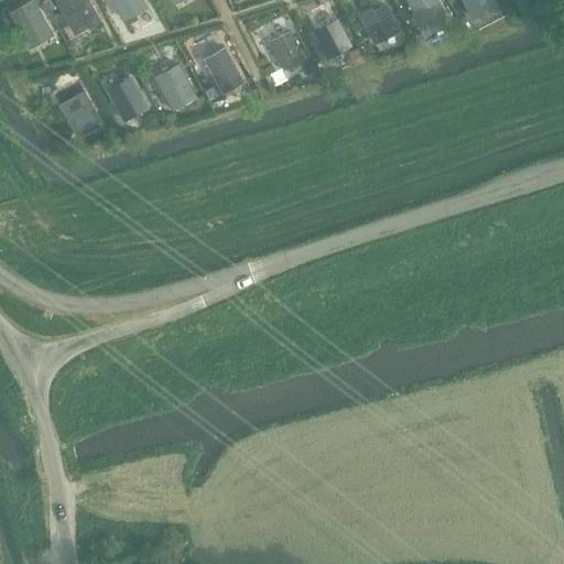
[(50,0),(44,0),(42,1),(49,11),(55,8),(50,0)]
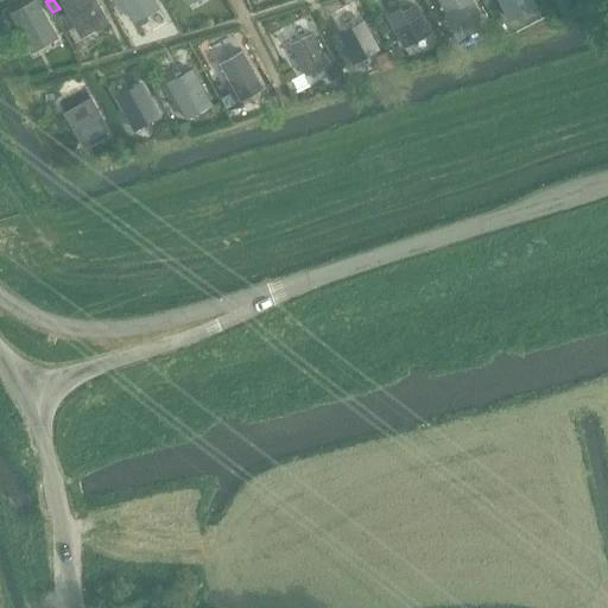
[(94,0),(64,0),(63,1),(81,35),(106,20),(94,0)]
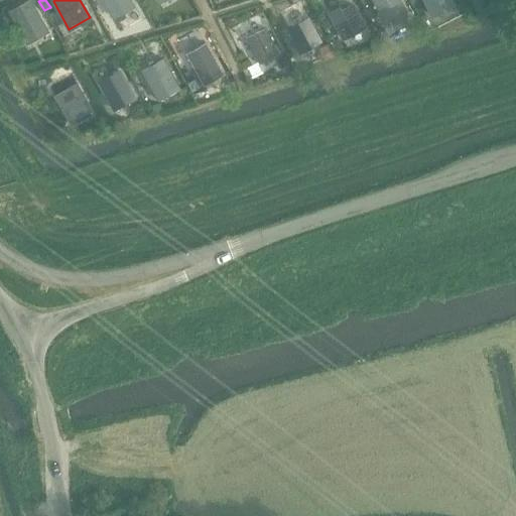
[(103,0),(112,16),(132,5),(129,0),(103,0)]
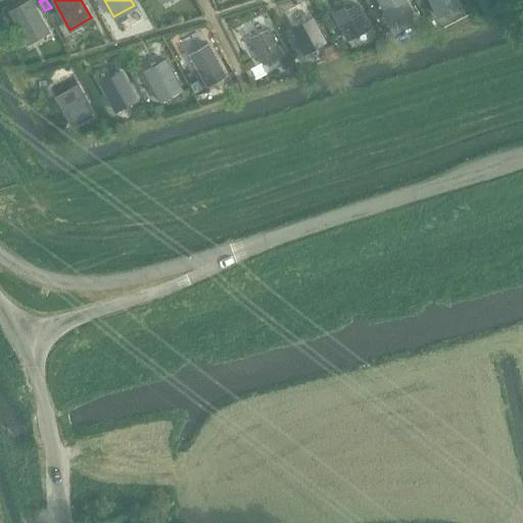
[(378,0),(389,22),(411,11),(405,0),(378,0)]
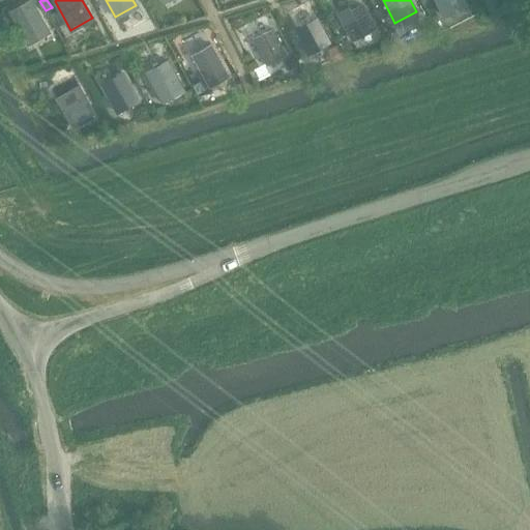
[(436,0),(444,16),(465,5),(463,0),(436,0)]
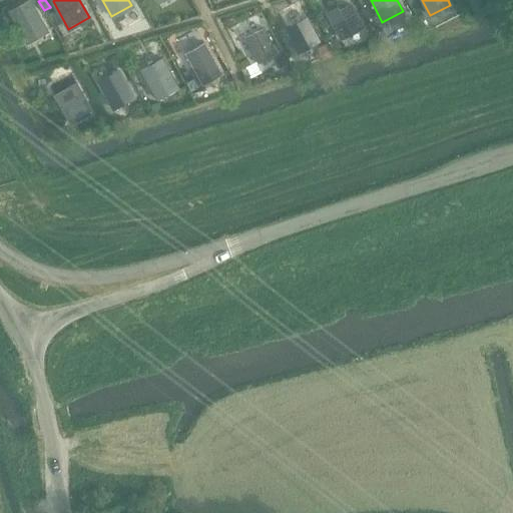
[(27,40),(46,30),(30,1),(11,11),(27,40)]
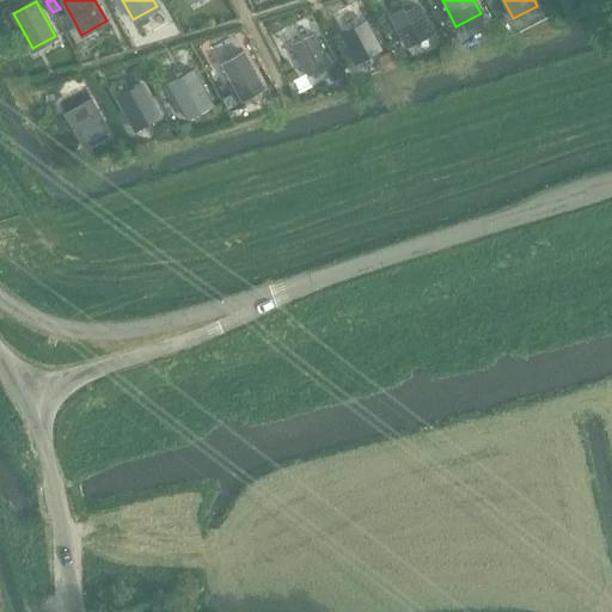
[(416,5),(404,11),(402,7),(390,13),(408,46),(432,32),(416,5)]
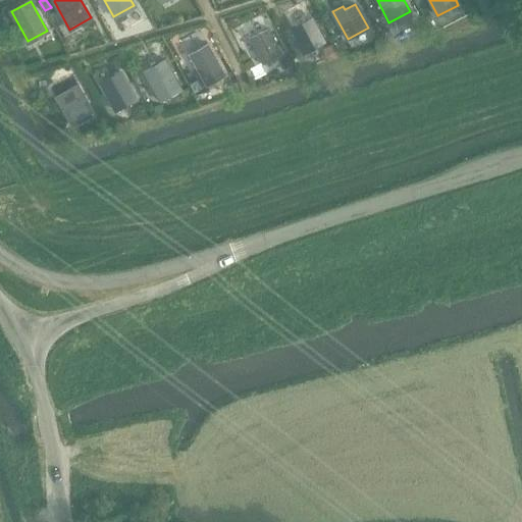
[(304,53),(325,41),(312,16),(291,28),(304,53)]
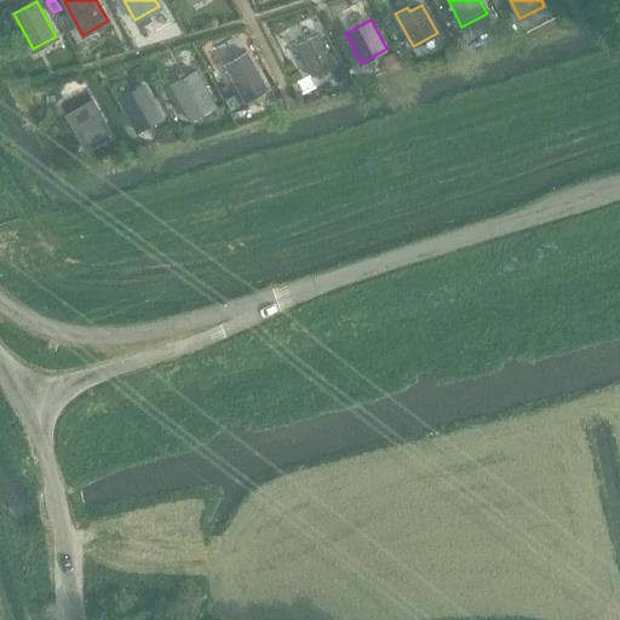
[(311,74),(333,63),(319,33),(297,44),(311,74)]
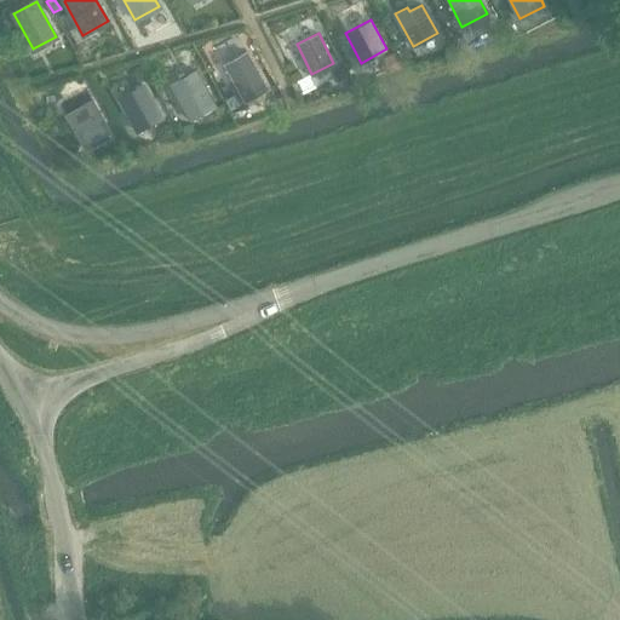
[(245,102),(267,90),(247,52),(224,64),(245,102)]
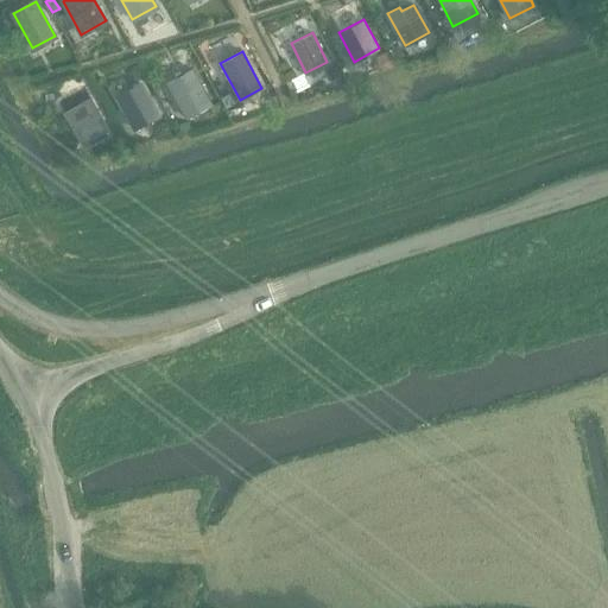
[(187,118),(211,103),(192,69),(166,83),(187,118)]
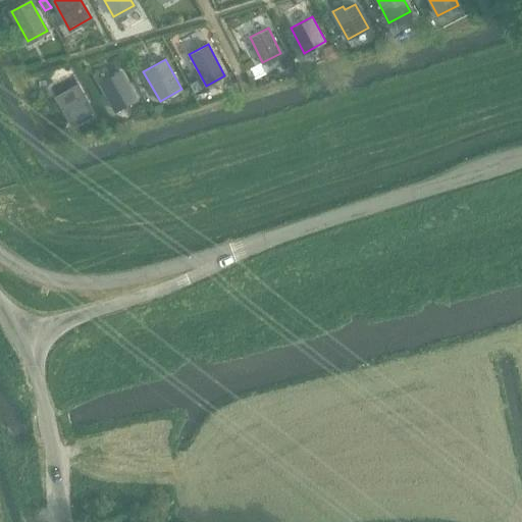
[(101,83),(115,109),(135,99),(120,72),(101,83)]
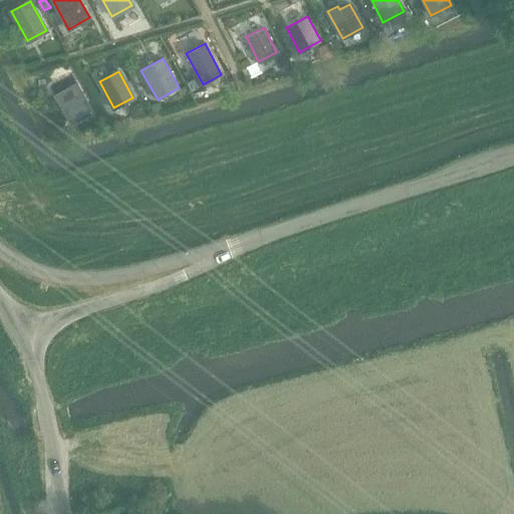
[(194,78),(187,82),(192,91),(199,87),(194,78)]
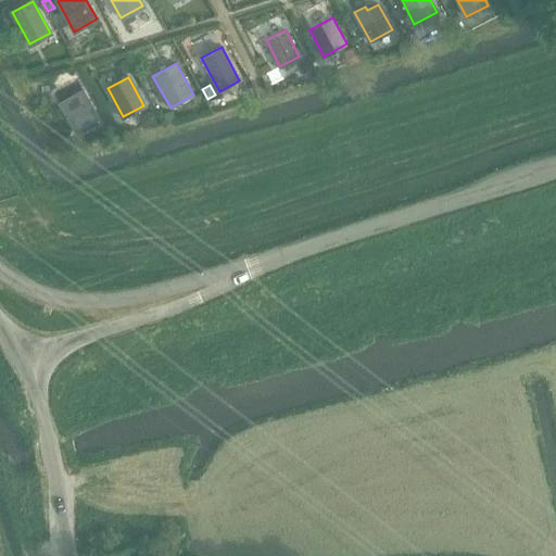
[(83,89),(59,102),(76,134),(100,121),(83,89)]
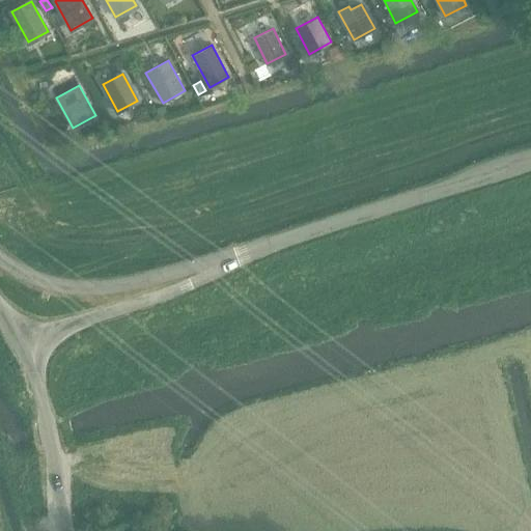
All buildings are outlined.
